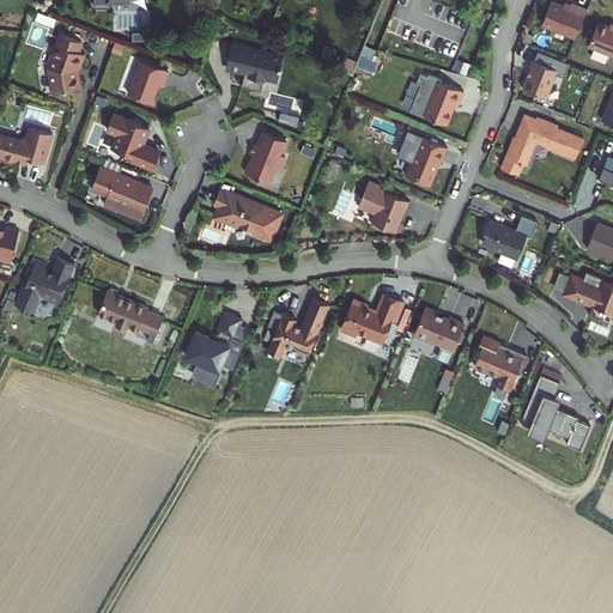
[(552,0),(544,20),(576,35),(588,7),(574,0),(571,6),(558,0),(552,0)]
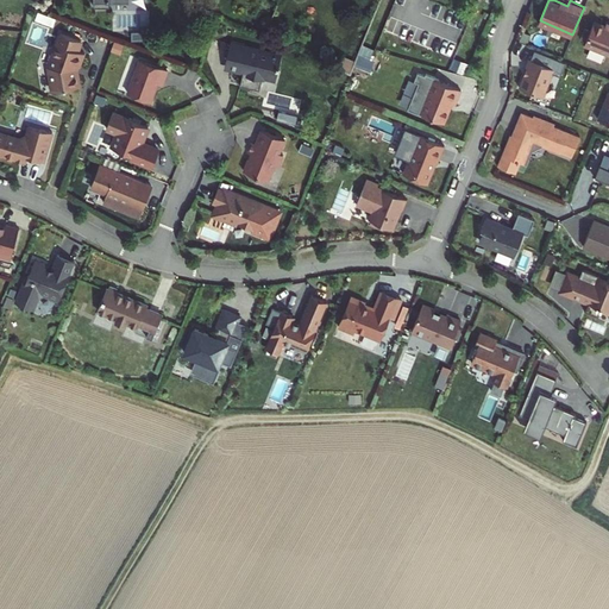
[(608,25),(595,19),(585,42),(608,52),(608,25)]
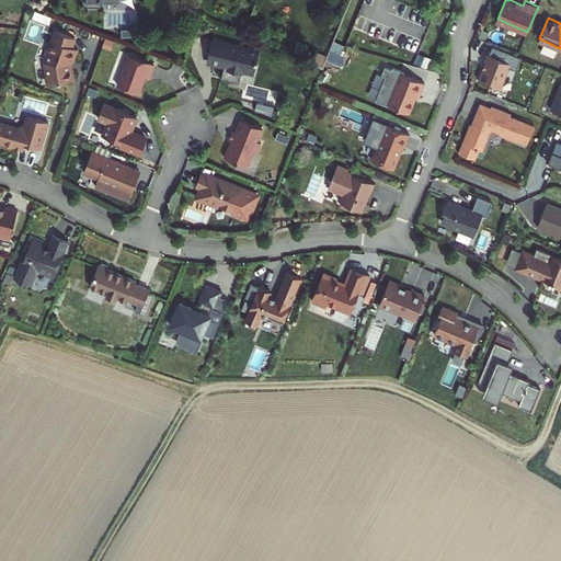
[(75,38),(56,31),(45,60),(49,82),(65,80),(75,79),(71,67),(69,67),(71,61),(73,63),(78,50),(71,47),(75,38)]
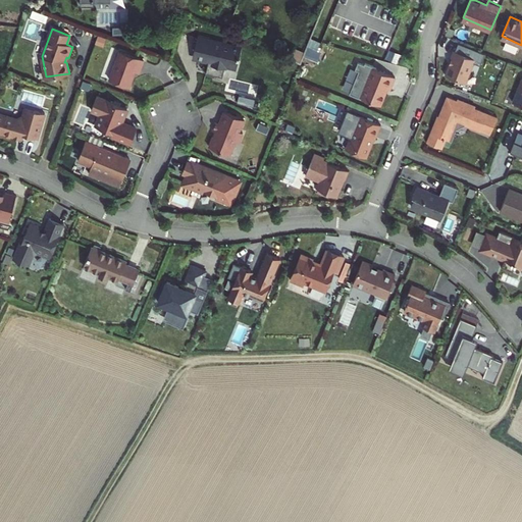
[(241,49),(195,33),(189,49),(204,54),(203,59),(199,68),(204,70),(215,74),(220,62),(235,67),(241,49)]
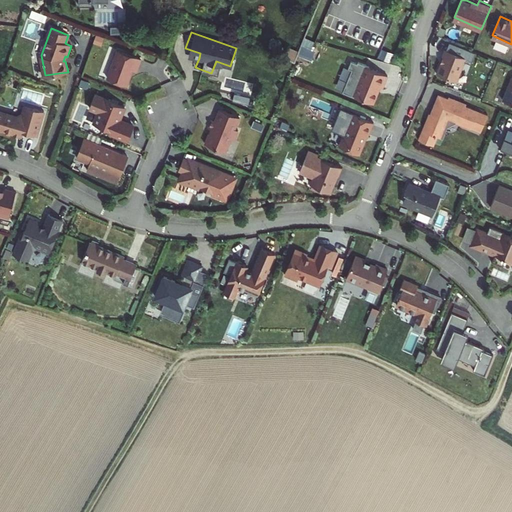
[(298,53),(310,58),(318,41),(306,36),(298,53)]
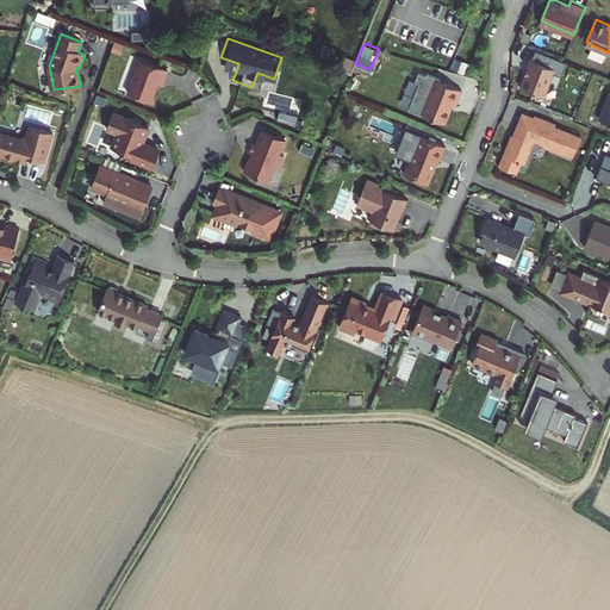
[(347,55),(342,67),(352,70),(356,60),(347,55)]
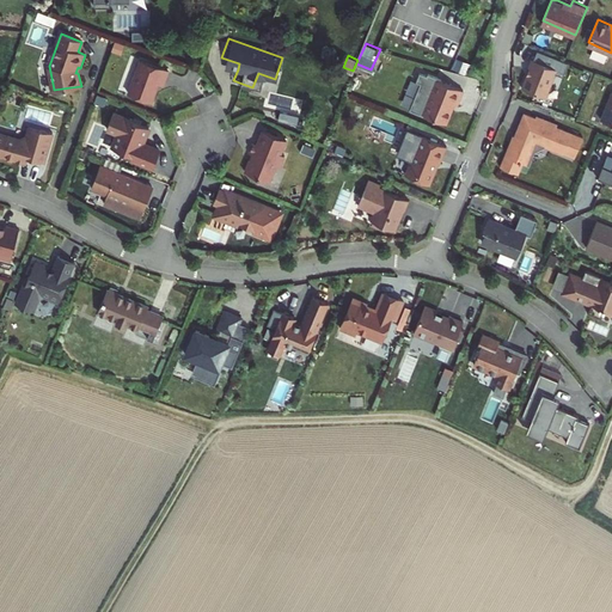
[(554,66),(530,56),(526,66),(527,66),(524,77),(520,85),(543,95),(554,66)]
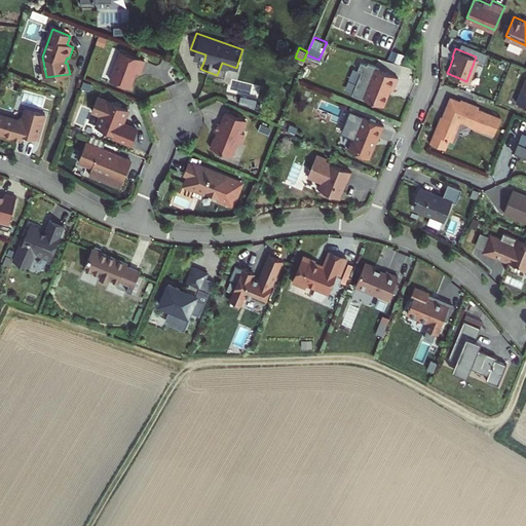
[(205,54),(190,49),(189,53),(204,60),(205,54)]
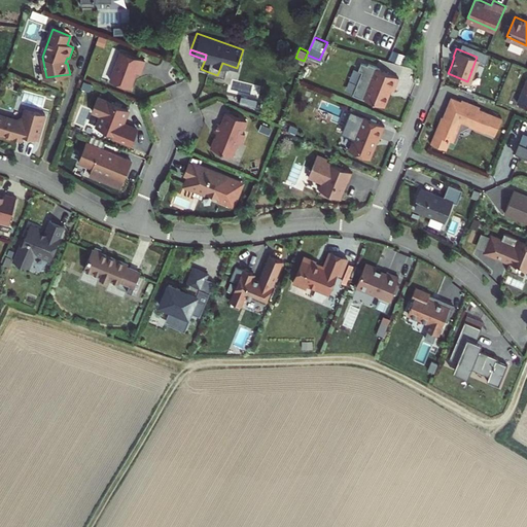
[(123,53),(111,81),(131,89),(137,72),(141,74),(143,70),(146,62),(123,53)]
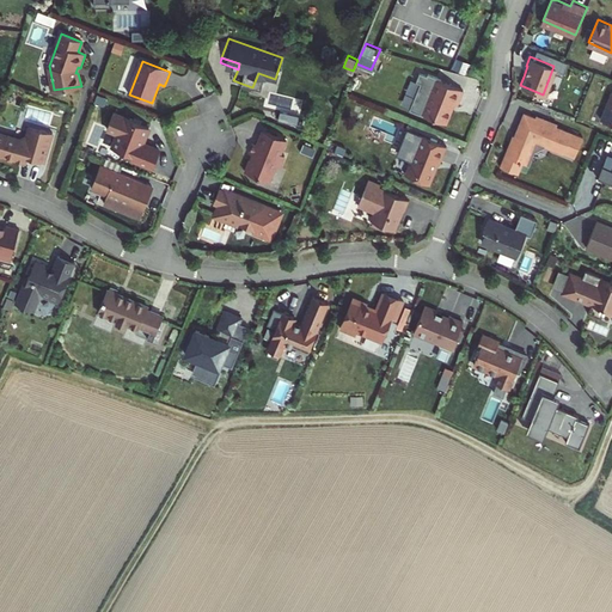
[(467,72),(470,63),(457,61),(456,68),(467,72)]
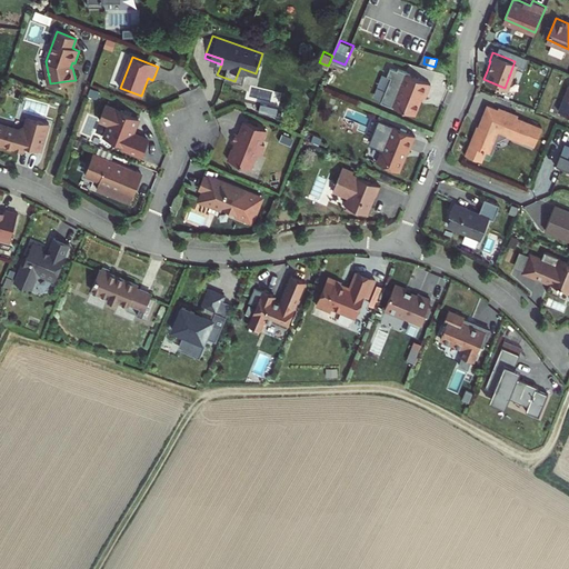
[(427,99),(431,87),(407,76),(407,75),(401,71),(400,73),(396,71),(391,78),(395,79),(382,103),(392,108),(393,107),(413,117),(418,108),(420,105),(419,105),(421,98),(425,100),(426,99),(427,99)]
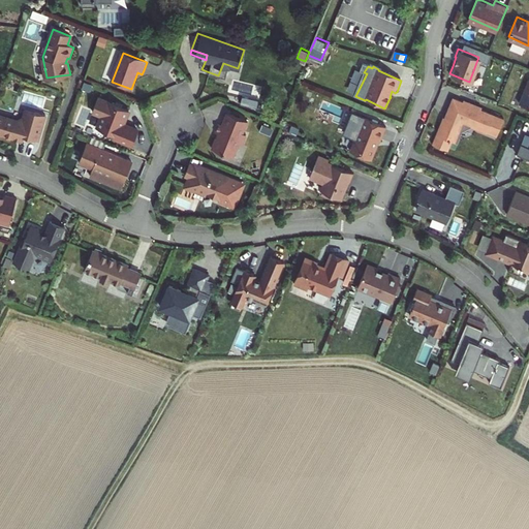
[(528,79),(520,102),(528,105),(528,79)]
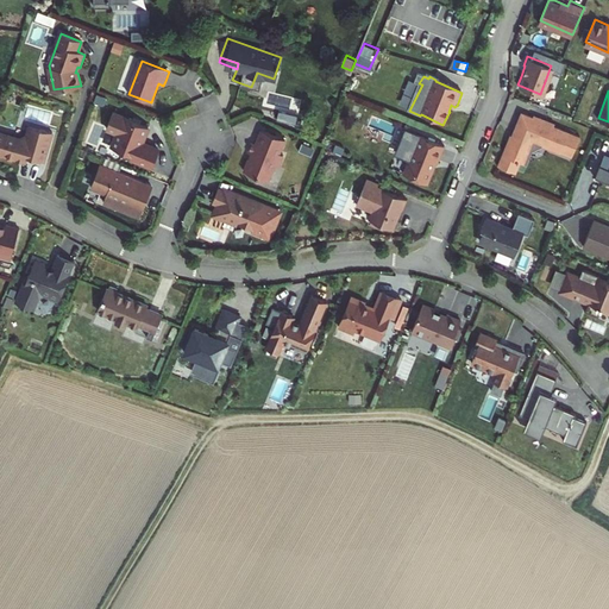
[(149,127),(114,113),(108,130),(119,135),(113,148),(133,156),(132,158),(154,168),(157,157),(161,151),(143,144),(144,139),(148,138),(150,131),(149,127)]
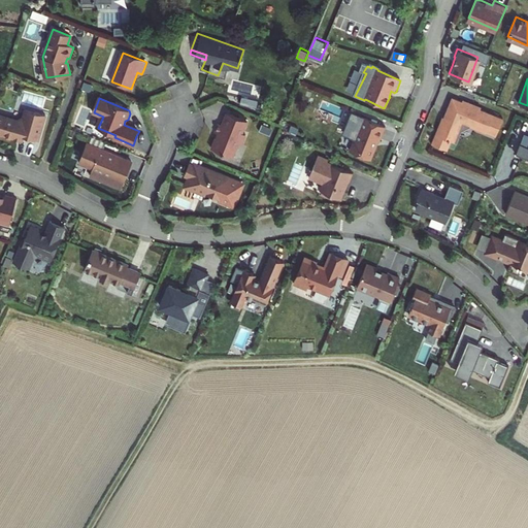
[(455,142),(461,127),(468,123),(469,126),(496,136),(502,119),(480,109),(481,108),(472,104),(471,107),(465,105),(466,104),(452,98),(443,119),(444,121),(446,123),(442,133),(437,131),(432,144),(447,151),(451,141),(455,142)]
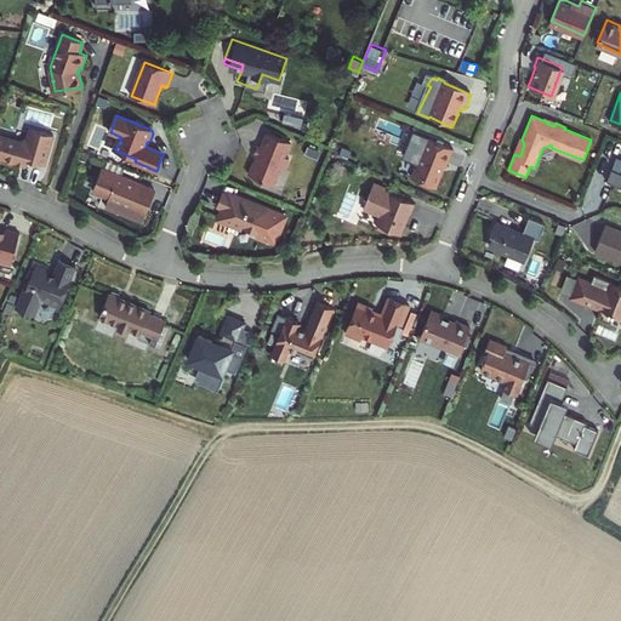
[(0,132),(0,155),(17,161),(28,165),(29,160),(45,165),(55,136),(32,127),(28,138),(16,144),(10,142),(12,137),(0,132)]
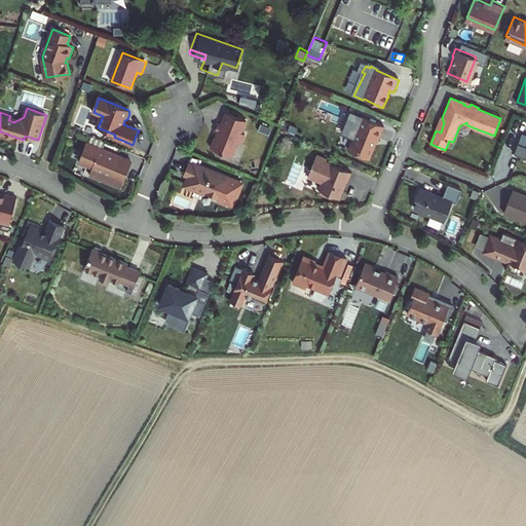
[(212,144),(210,149),(231,157),(236,144),(239,145),(243,135),(240,134),(246,122),(226,114),(221,125),(218,124),(214,133),(217,135),(215,139),(214,140),(212,144)]
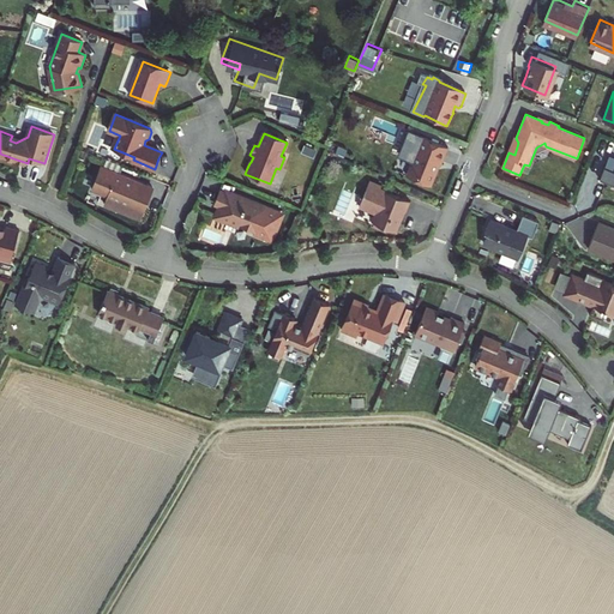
[(407,176),(431,187),(435,175),(438,170),(435,169),(437,164),(441,167),(449,150),(422,139),(407,176)]
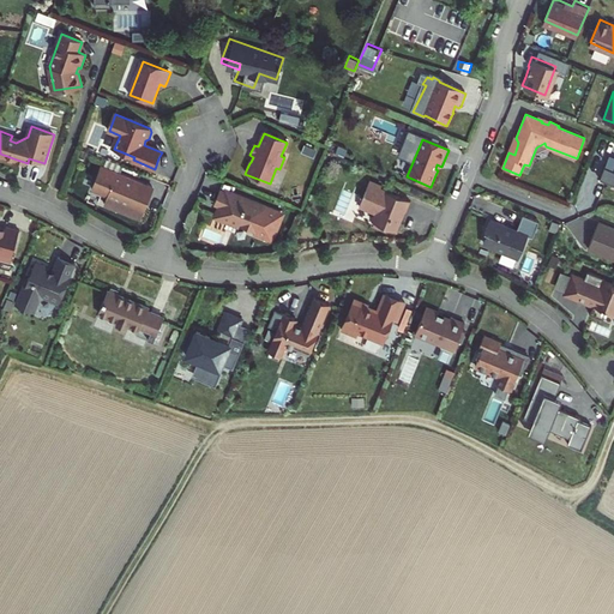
[(613,169),(606,166),(601,178),(608,181),(613,182),(613,169)]
